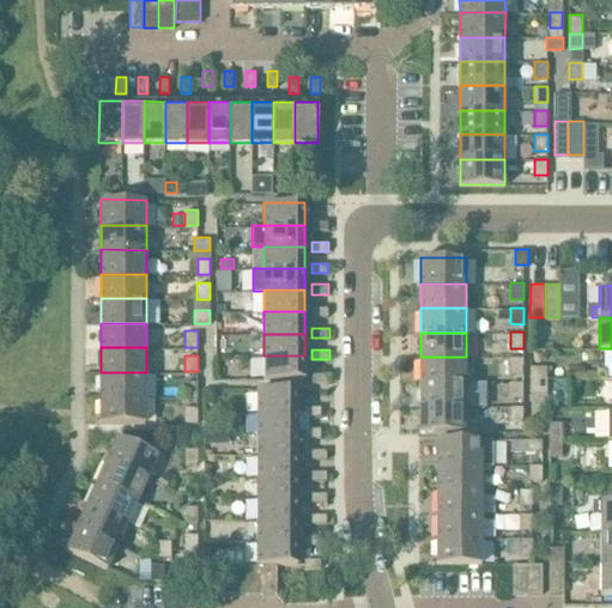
[(304,356),(264,356),(264,378),(304,378),(304,356)]
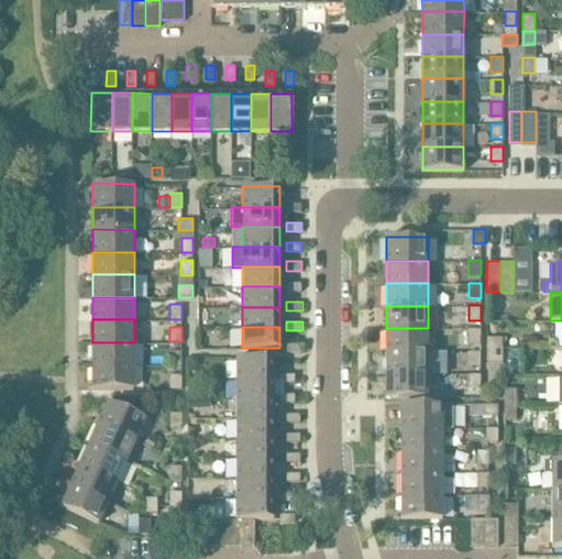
[(428,328),(386,328),(386,350),(428,350),(428,328)]
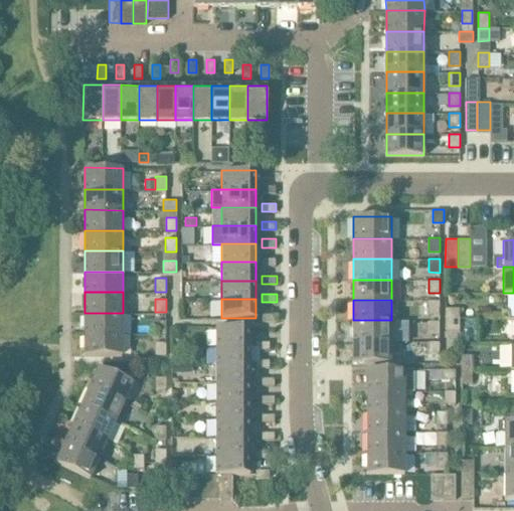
[(429,300),(429,313),(440,313),(440,300),(429,300)]
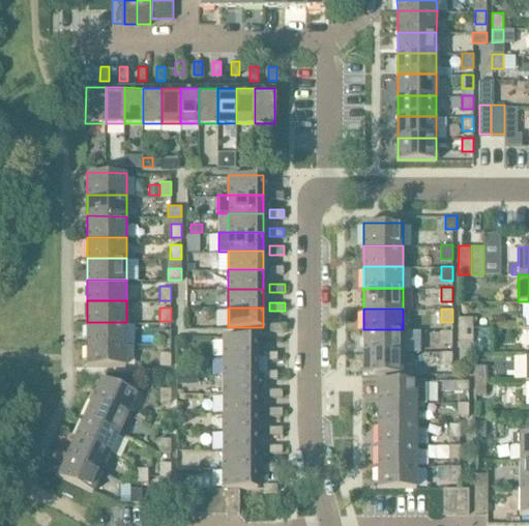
[(459,327),(473,327),(473,316),(459,316),(459,327)]
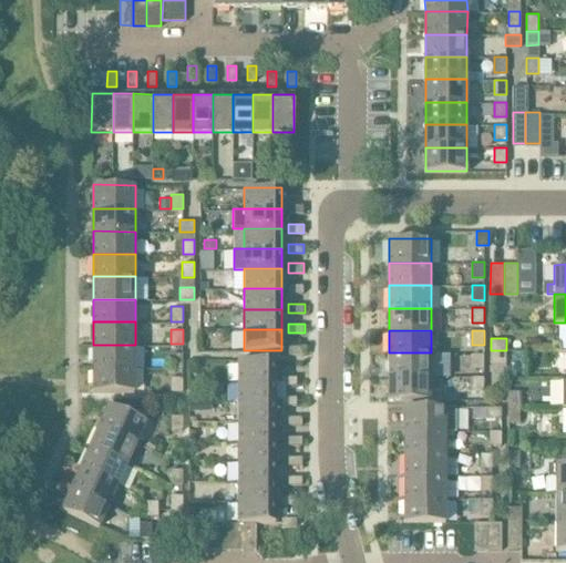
[(135,345),(93,345),(93,367),(135,367),(135,345)]
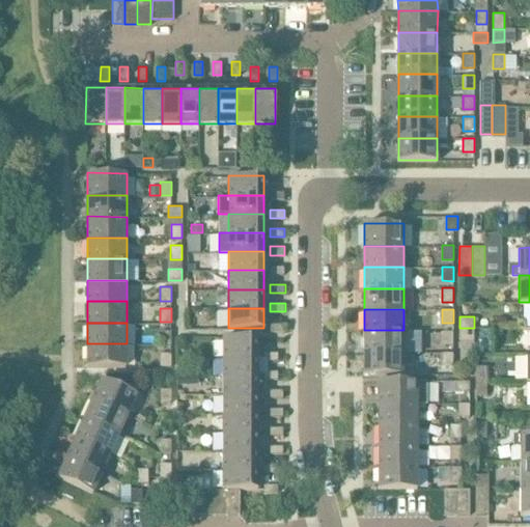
[(474,328),(459,328),(459,338),(474,337),(474,328)]
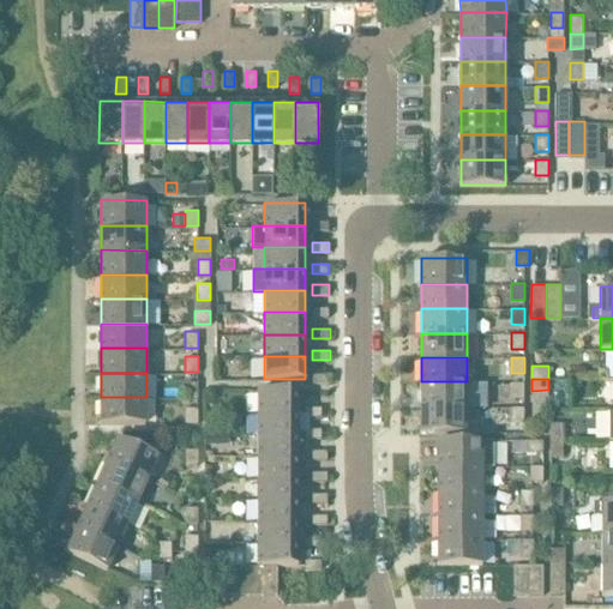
[(185,381),(185,397),(198,397),(198,381),(185,381)]
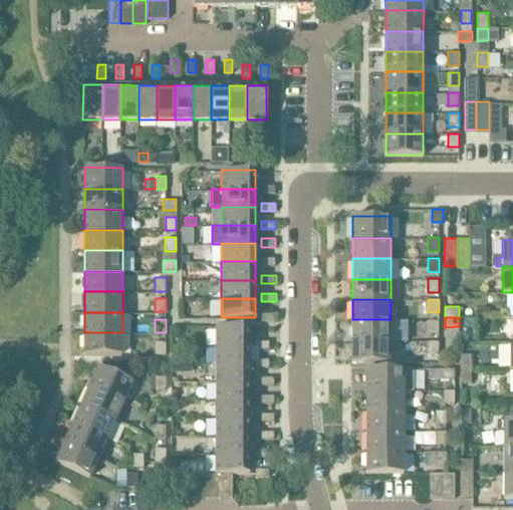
[(391,319),(352,319),(352,340),(391,340),(391,319)]
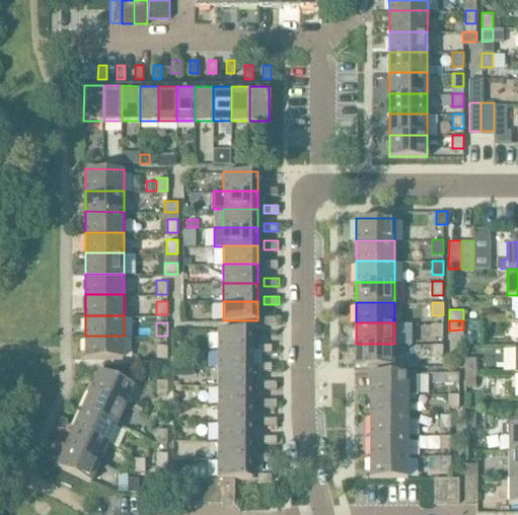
[(432,337),(443,337),(443,322),(432,322),(432,337)]
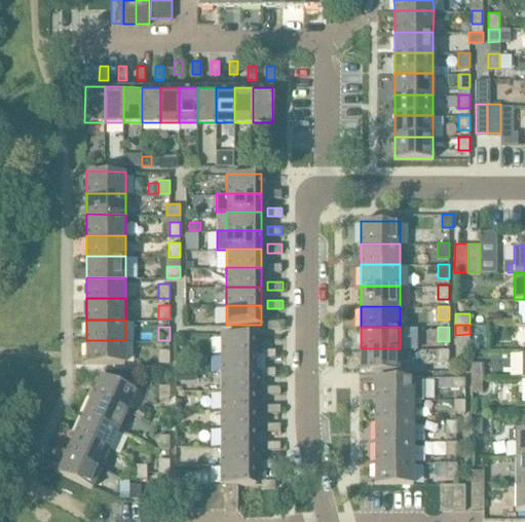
[(255,333),(220,333),(220,352),(255,352),(255,333)]
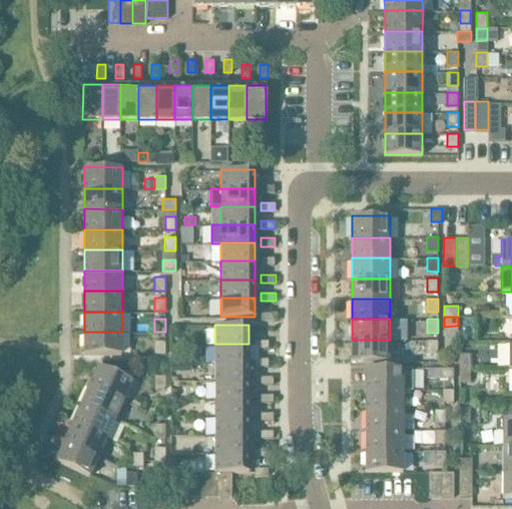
[(84,354),(122,354),(122,332),(84,332),(84,354)]
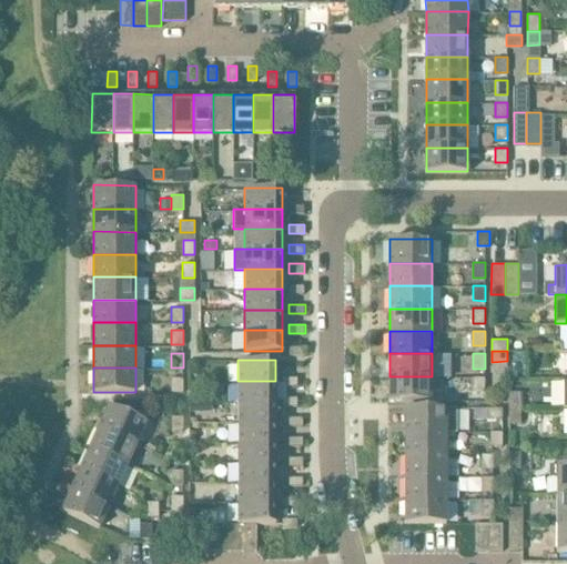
[(485,375),(473,375),(473,391),(485,391),(485,375)]
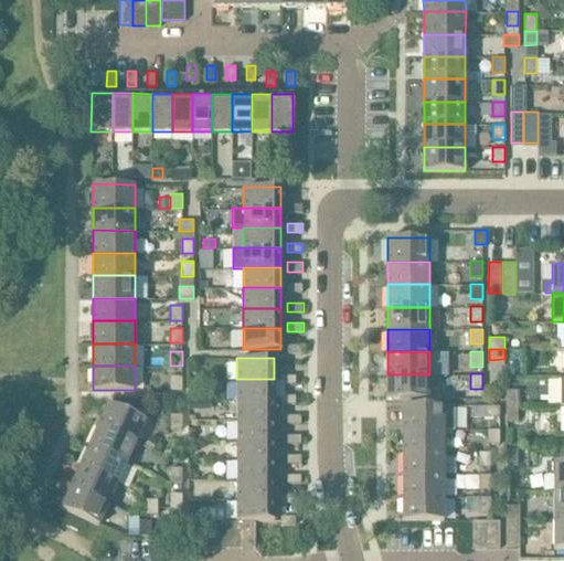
[(182,390),(182,374),(170,374),(170,390),(182,390)]
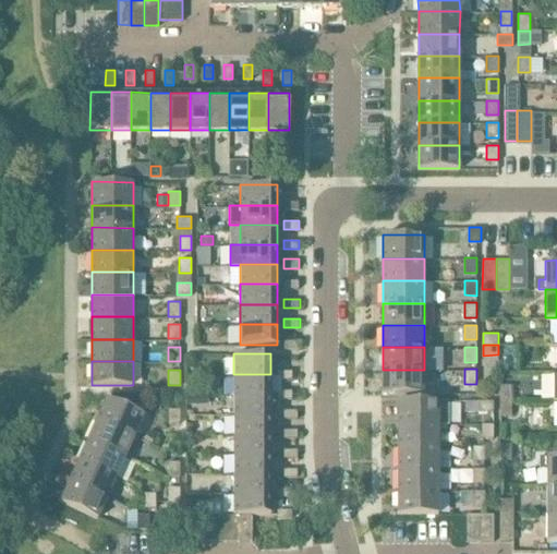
[(383,393),(424,393),(424,370),(383,370),(383,393)]
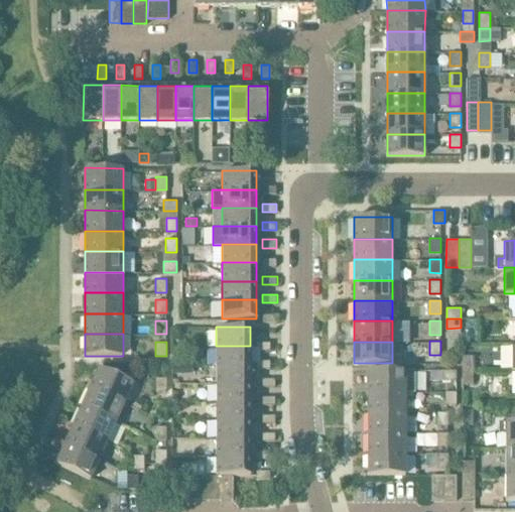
[(216,364),(250,364),(250,346),(216,346),(216,364)]
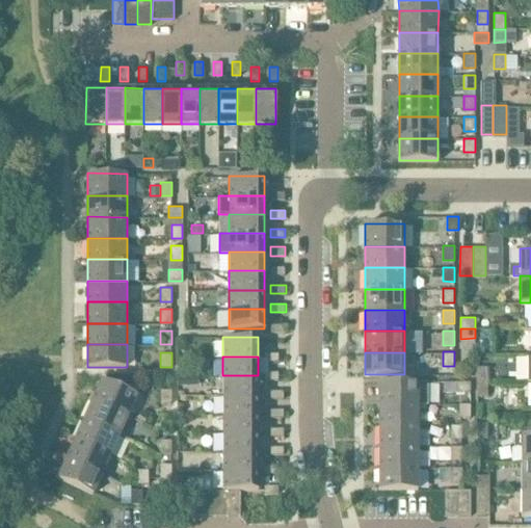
[(477,380),(487,380),(487,366),(476,366),(477,380)]
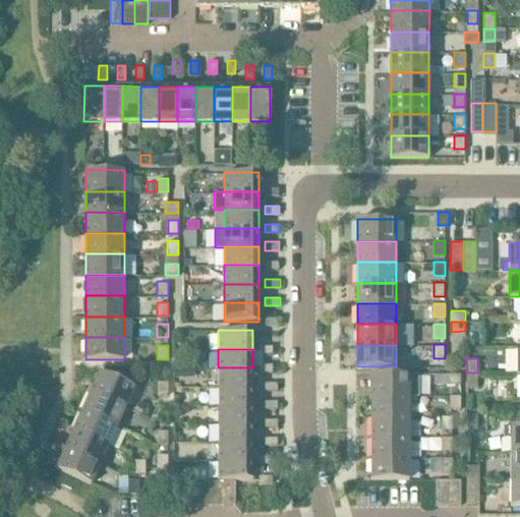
[(218,386),(252,386),(252,367),(218,367),(218,386)]
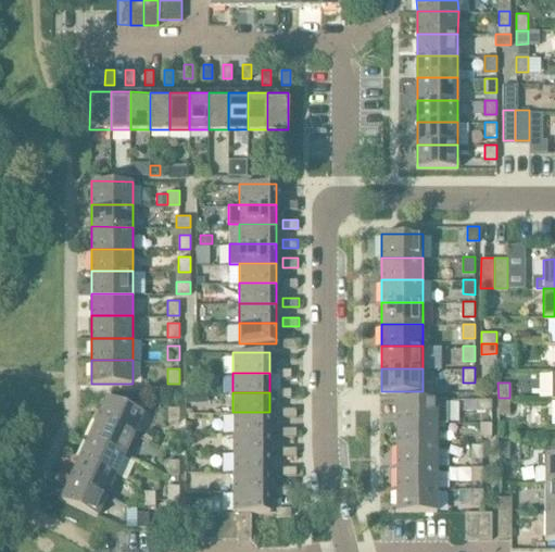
[(97,417),(135,434),(144,412),(106,396),(97,417)]
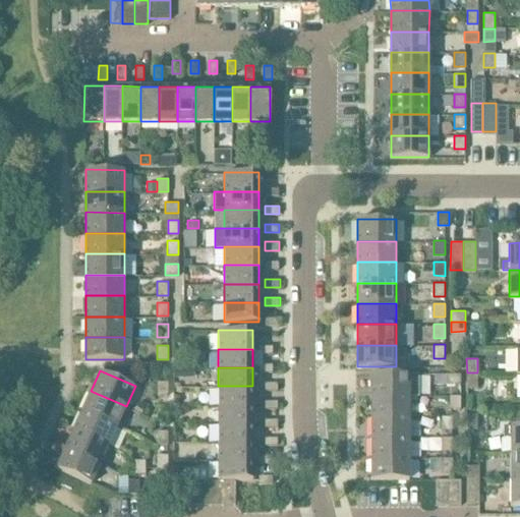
[(410,372),(371,372),(371,395),(410,395),(419,395),(419,372),(410,372)]
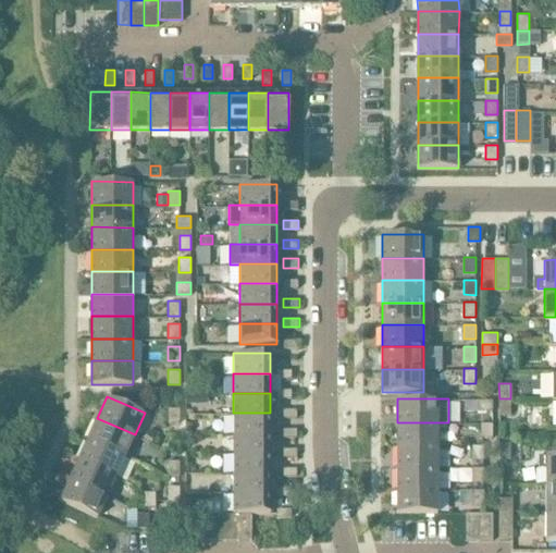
[(478,410),(493,410),(493,398),(478,398),(478,410)]
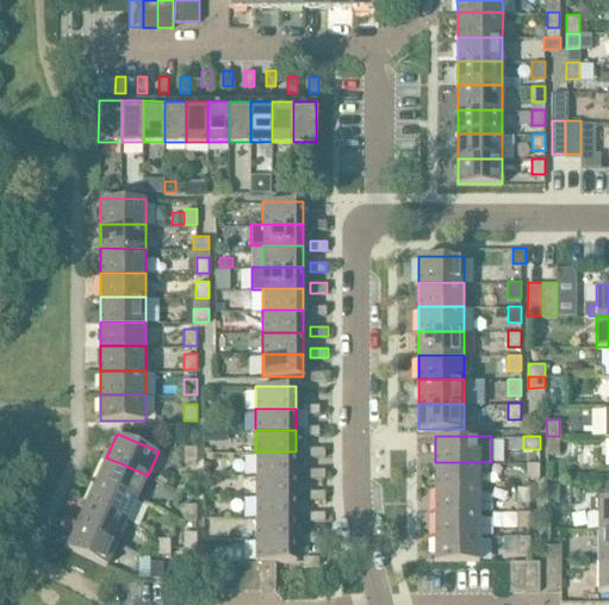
[(559,436),(547,436),(547,453),(560,453),(559,436)]
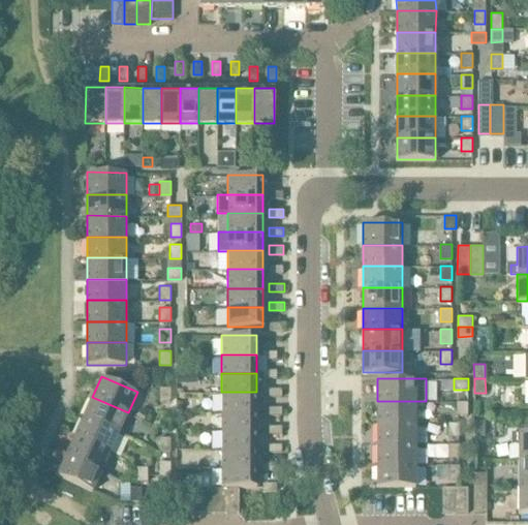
[(159,387),(159,400),(171,400),(171,387),(159,387)]
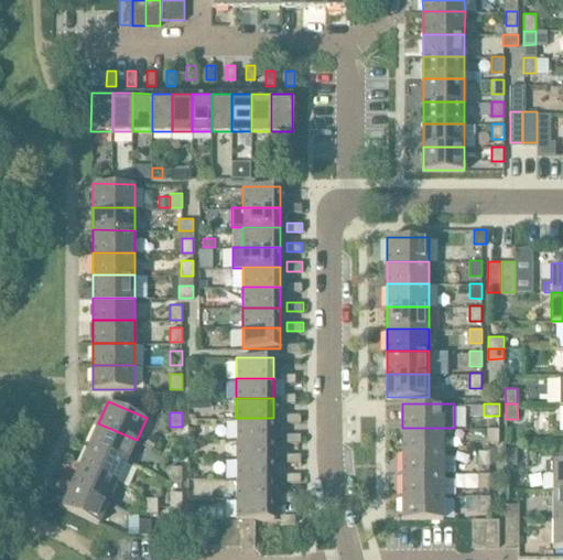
[(236,438),(273,438),(273,418),(236,418),(236,438)]
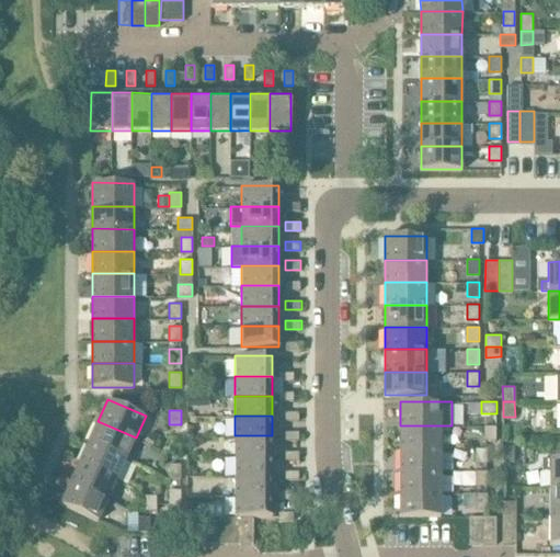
[(136,438),(98,421),(89,441),(127,458),(136,438)]
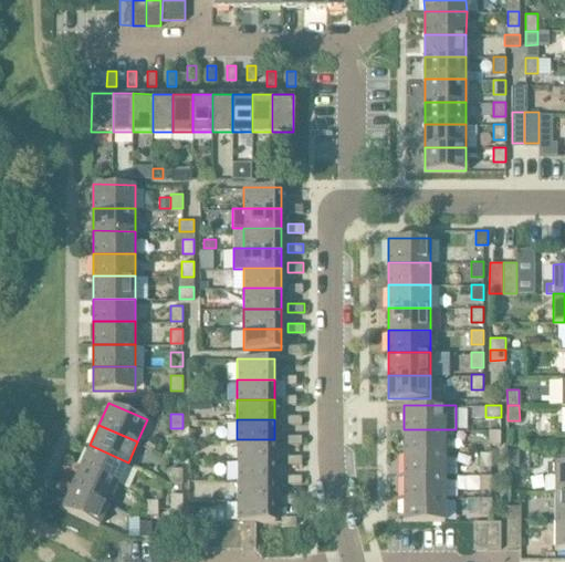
[(489,428),(489,444),(501,444),(501,428),(489,428)]
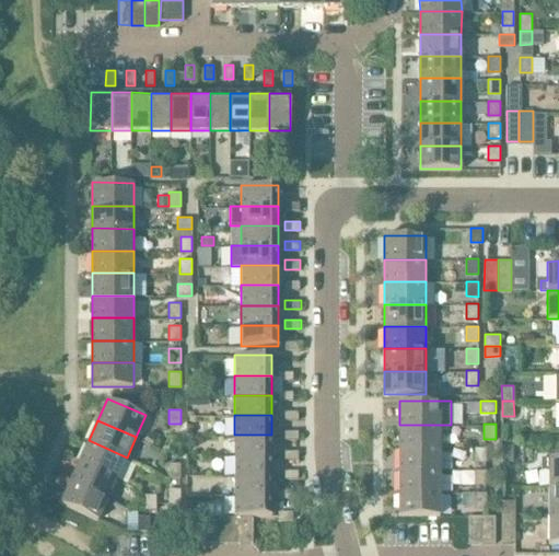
[(399,447),(441,447),(441,425),(399,425),(399,447)]
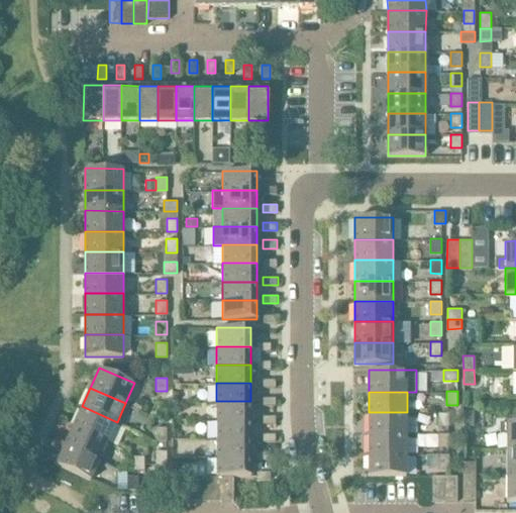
[(216,419),(250,419),(250,401),(216,401),(216,419)]
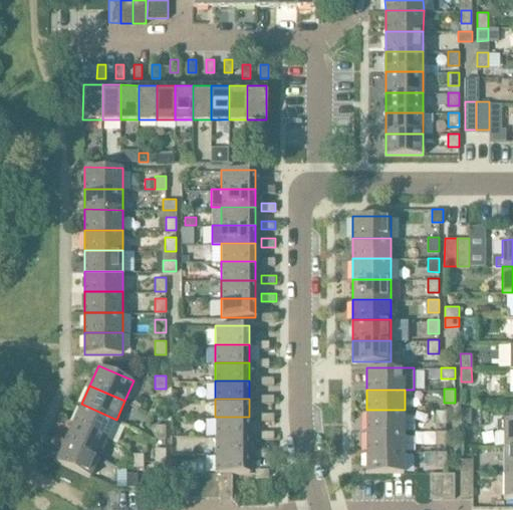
[(72,423),(107,439),(116,420),(81,404),(72,423)]
